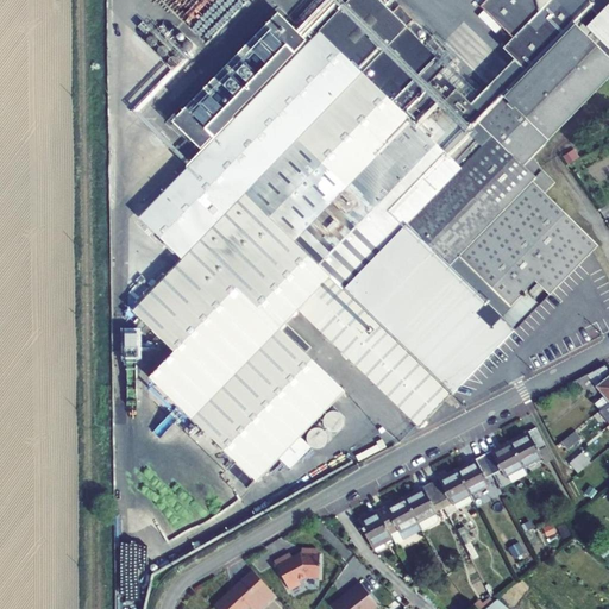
[(532,157),(546,143),(608,77),(608,58),(595,45),(600,41),(608,49),(608,0),(487,0),(481,6),(513,39),(503,49),(515,60),(491,83),(477,99),(471,105),(456,90),(446,100),(431,83),(446,68),(453,61),(433,39),(425,46),(407,27),(414,19),(400,5),(393,13),(378,0),(350,0),(319,32),(320,32),(207,149),(139,218),(182,259),(157,286),(132,311),(175,352),(150,378),(257,482),(306,433),(345,391),(324,370),(306,353),(311,349),(312,347),(287,324),(300,311),(416,425),(420,428),(424,425),(451,397),(514,331),(589,255),(597,245),(564,213),(545,194),(551,188),(556,183),(544,171),(534,159),(532,157)]
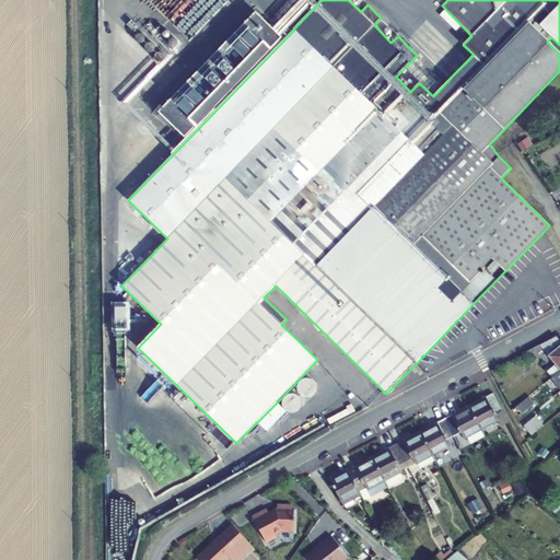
[(383,21),(377,25),(388,36),(393,32),(383,21)]
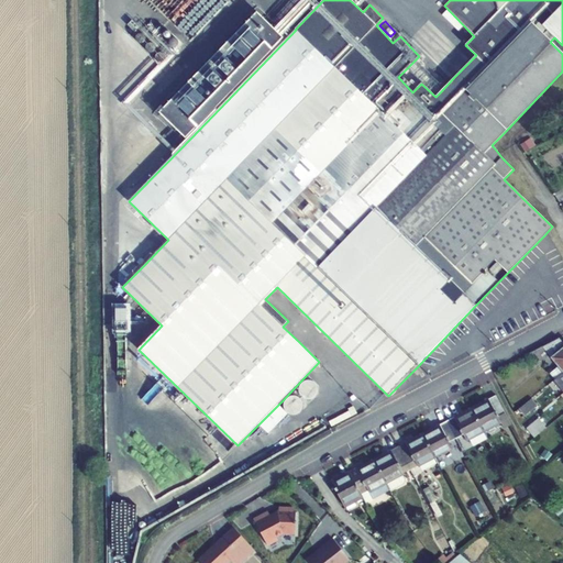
[(304,338),(287,322),(283,327),(299,342),(304,338)]
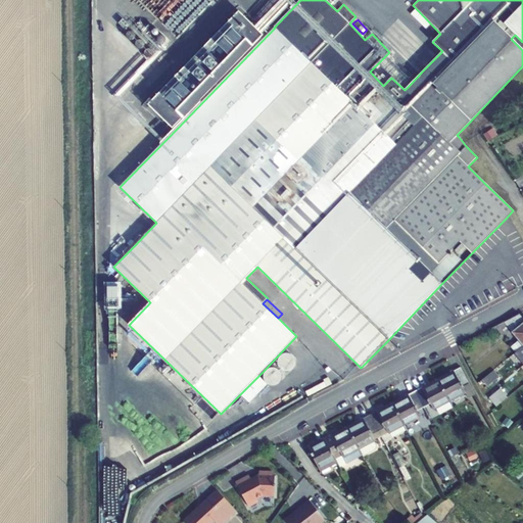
[(522,345),(522,318),(519,314),(495,326),(503,335),(507,332),(510,329),(513,333),(519,340),(511,346),(516,352),(518,350),(522,345)]
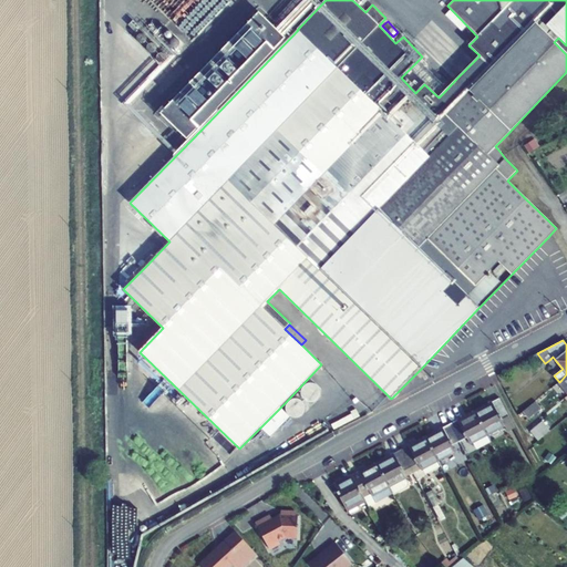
[(313,383),(311,383),(308,383),(306,384),(305,385),(302,388),(301,390),(301,392),(301,394),(302,397),(303,399),(305,401),(307,402),(309,402),(312,402),(315,402),(317,401),(318,399),(320,398),(320,394),(320,392),(320,390),(319,388),(318,385),(316,384),(313,383)]
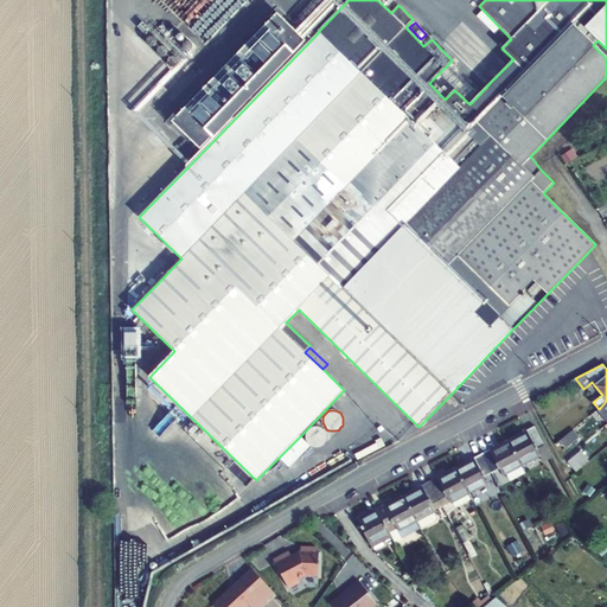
[(544,445),(535,426),(521,433),(522,436),(510,442),(522,465),(540,455),(536,449),(544,445)]
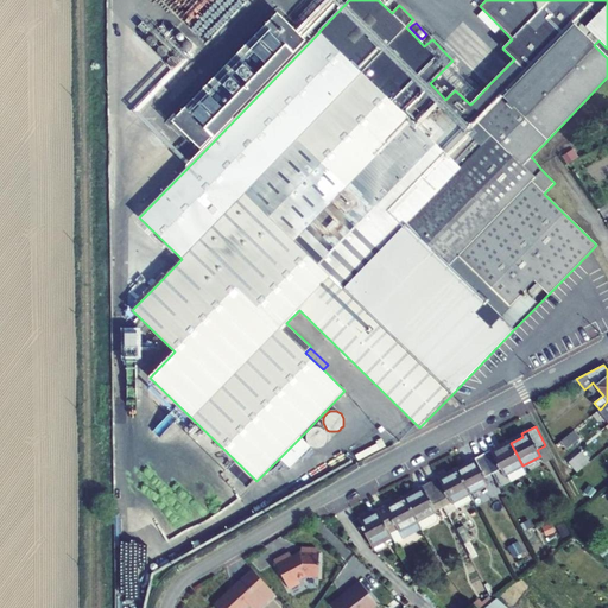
[(308,432),(308,435),(306,436),(306,437),(306,439),(308,443),(309,444),(311,447),(314,448),(316,449),(318,449),(321,448),(323,447),(325,444),(327,443),(328,439),(328,437),(327,435),(325,432),(324,430),(322,429),(320,428),(317,428),(315,428),(312,429),(310,430),(308,432)]
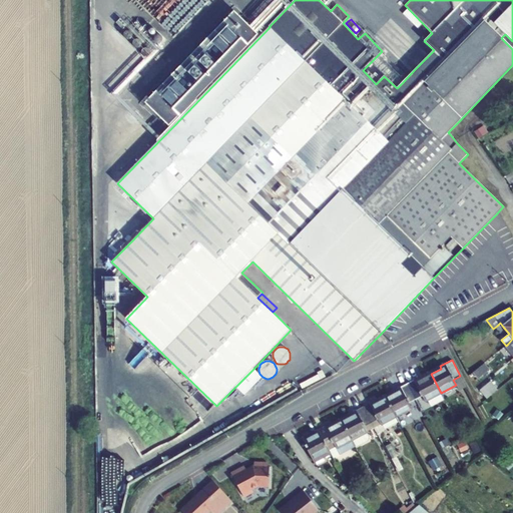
[(489,370),(484,364),(473,373),(478,379),(489,370)]
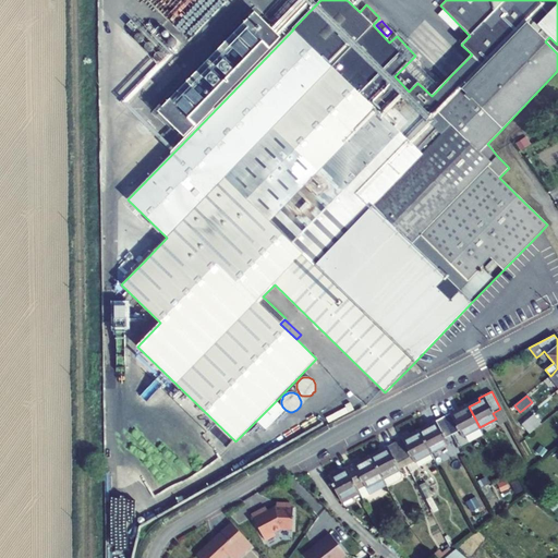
[(478,398),(466,404),(469,407),(480,401),(478,398)]
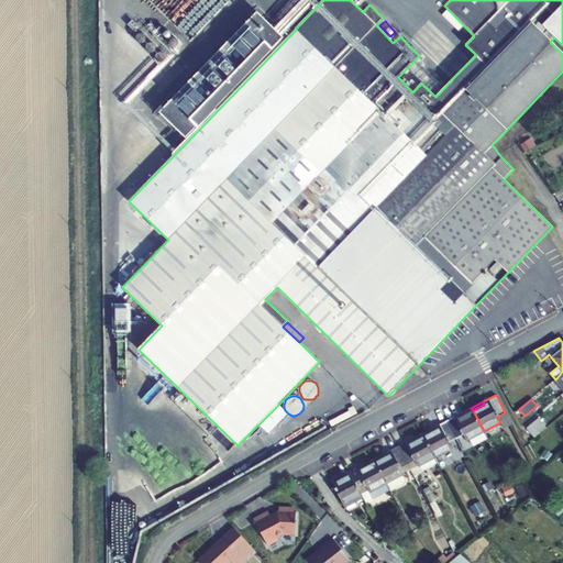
[(471,408),(459,415),(461,417),(473,410),(471,408)]
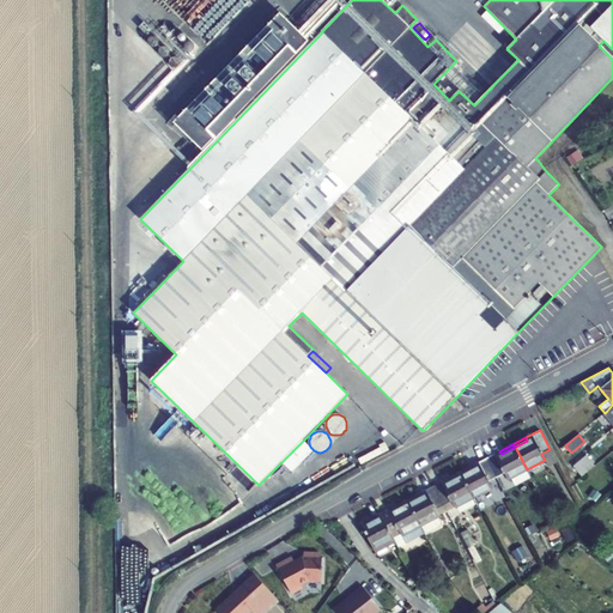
[(527,469),(515,447),(502,454),(499,451),(486,459),(497,478),(504,473),(508,479),(527,469)]
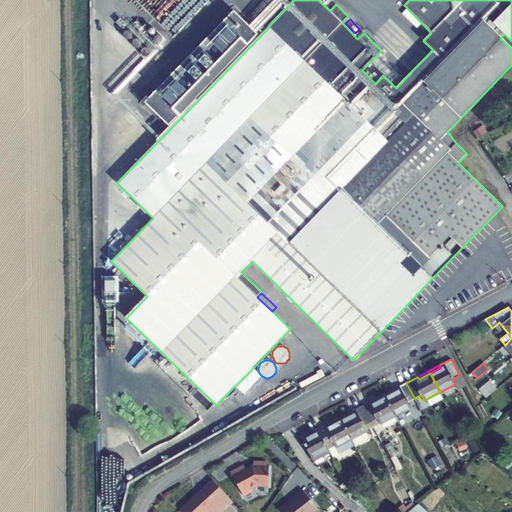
[(465,386),(459,375),(452,379),(455,384),(458,390),(465,386)]
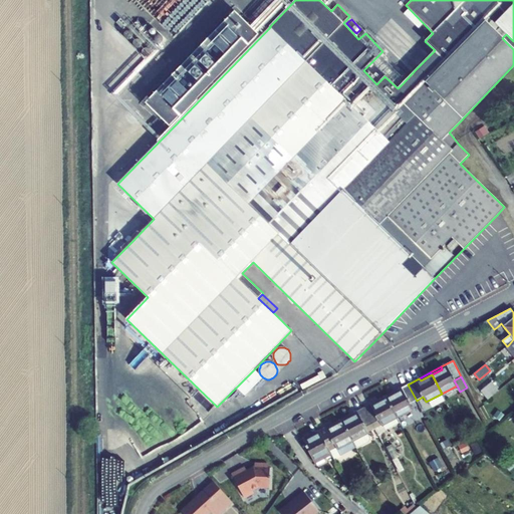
[(498,391),(492,382),(481,391),(488,400),(498,391)]
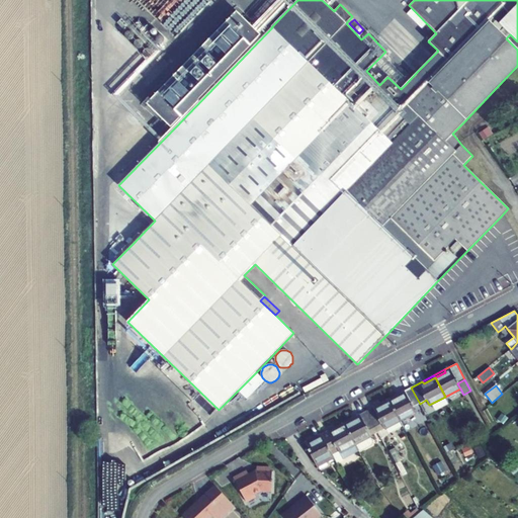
[(420,404),(411,387),(400,393),(401,396),(390,402),(400,421),(416,412),(413,407),(420,404)]
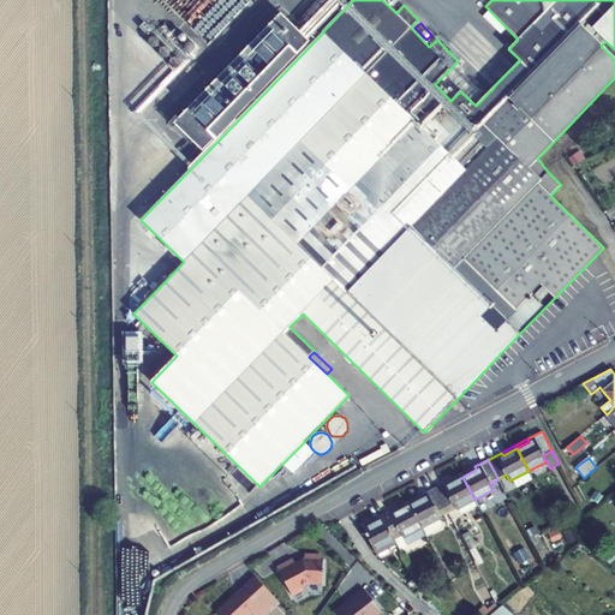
[(475,466),(461,473),(463,477),(476,470),(475,466)]
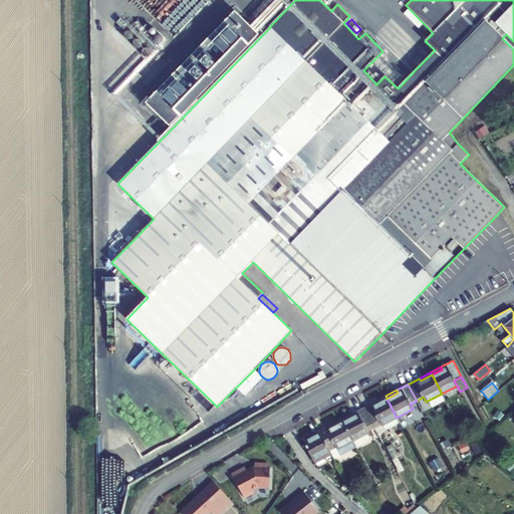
[(386,396),(374,402),(375,404),(387,399),(386,396)]
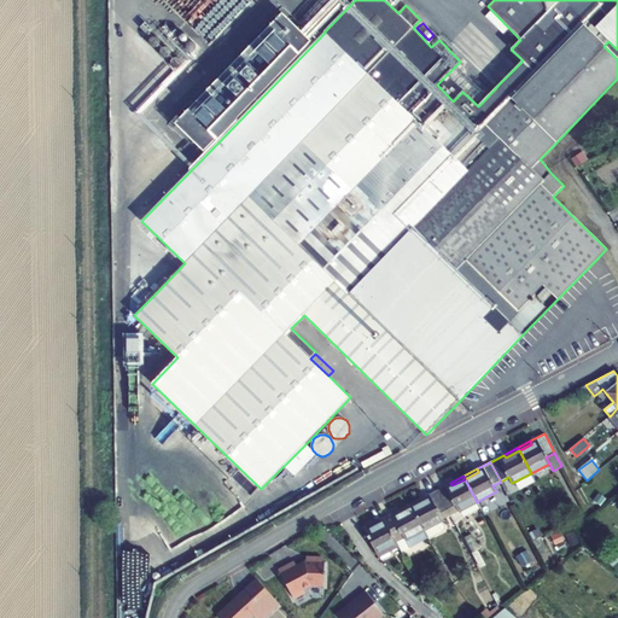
[(477,502),(465,479),(452,485),(450,483),(437,490),(448,509),(455,506),(459,512),(477,502)]
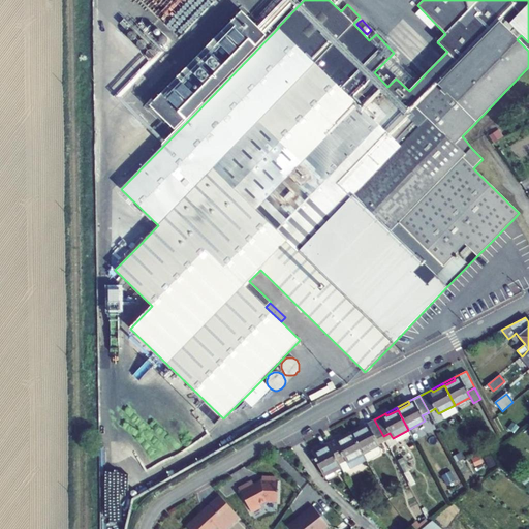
[(383,436),(374,419),(363,426),(364,428),(352,434),(367,461),(379,454),(380,450),(377,445),(379,445),(376,440),(383,436)]
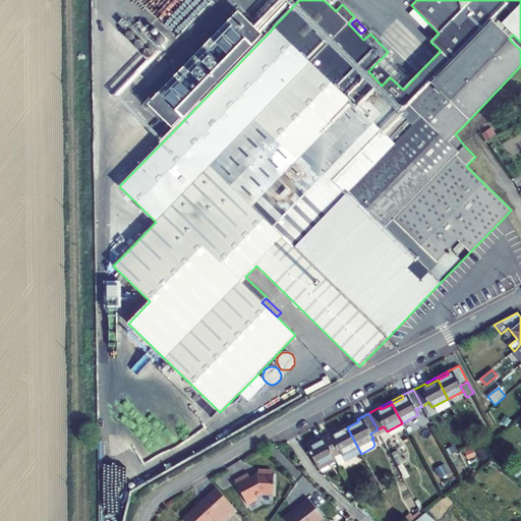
[(357,419),(346,425),(347,427),(358,421),(357,419)]
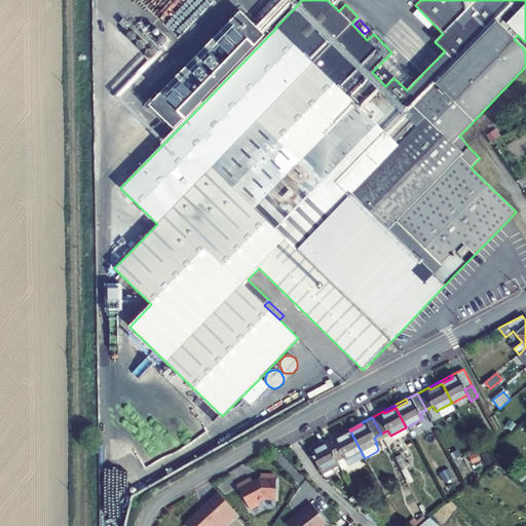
[(349,429),(338,436),(339,438),(350,431),(349,429)]
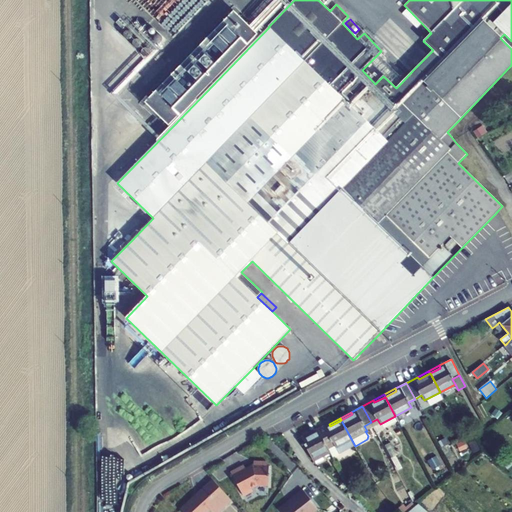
[(371,422),(373,427),(376,426),(380,424),(377,419),(371,422)]
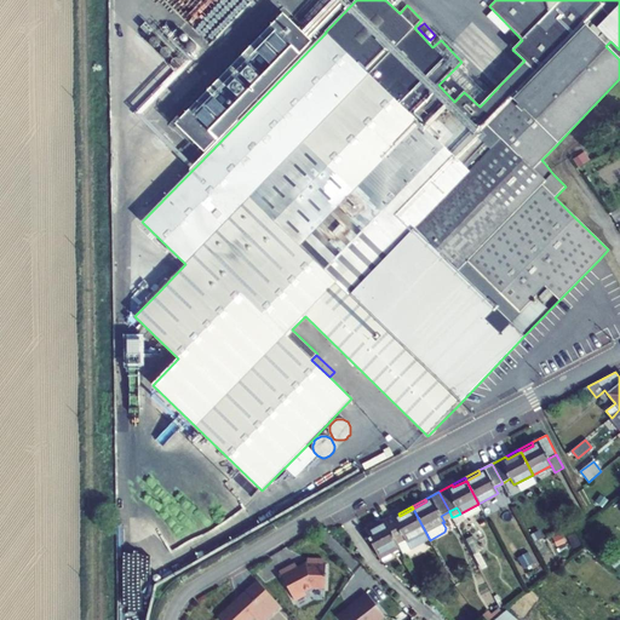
[(430,540),(413,509),(400,516),(399,514),(385,521),(400,547),(402,554),(430,540)]
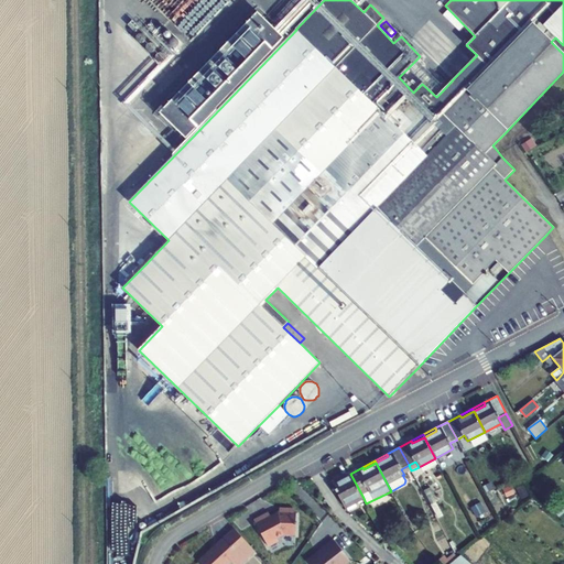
[(404,475),(411,470),(409,465),(401,469),(404,475)]
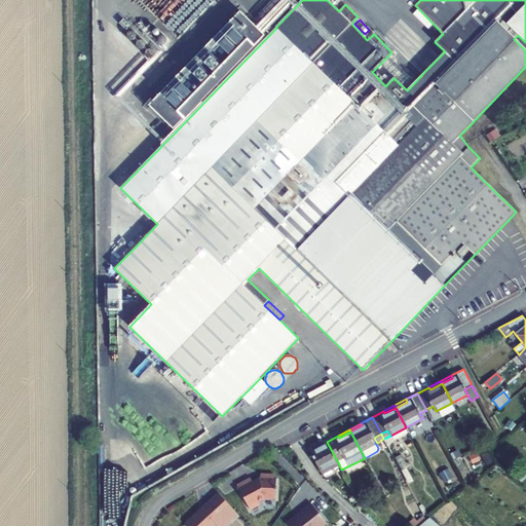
[(339,464),(327,442),(309,450),(322,474),(339,464)]
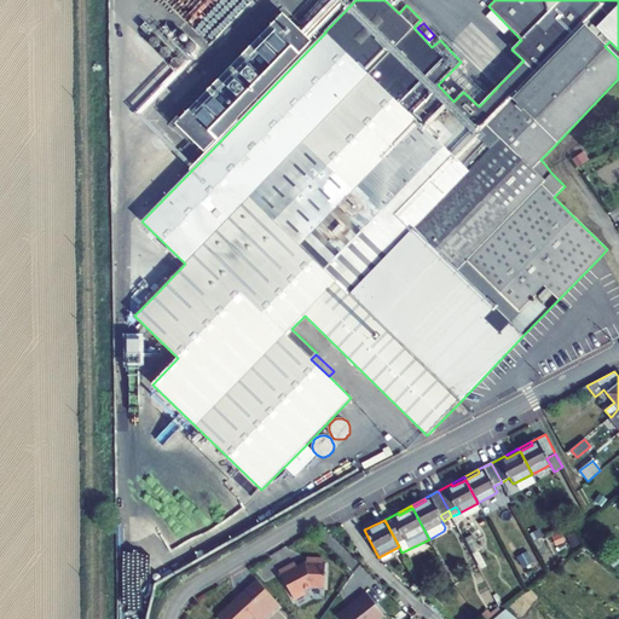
[(481,550),(472,531),(463,536),(473,554),(481,550)]
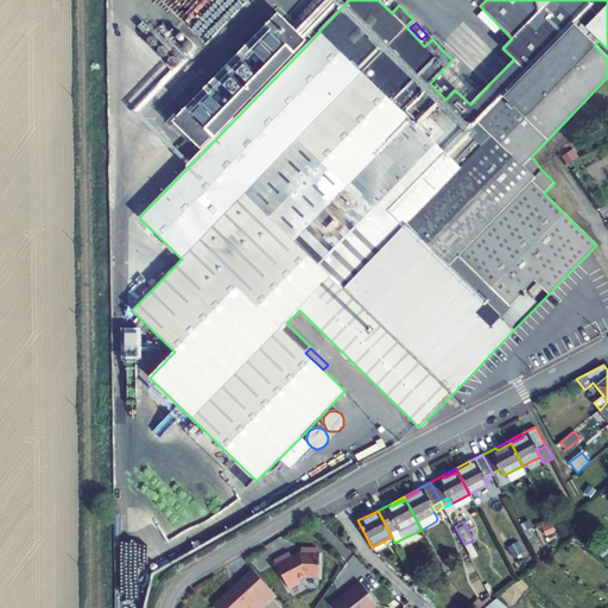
[(473,558),(477,556),(470,542),(466,544),(473,558)]
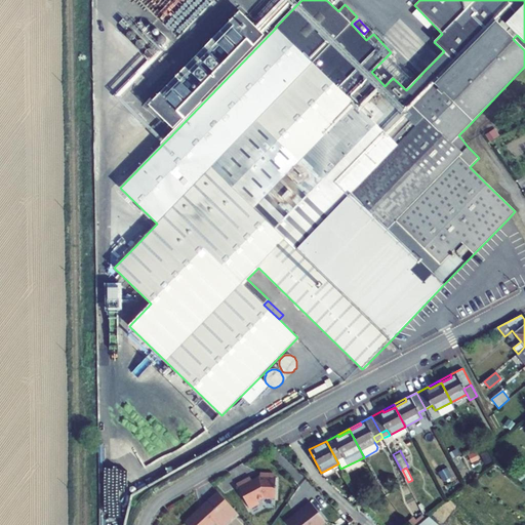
[(516,477),(521,481),(524,477),(524,470),(516,477)]
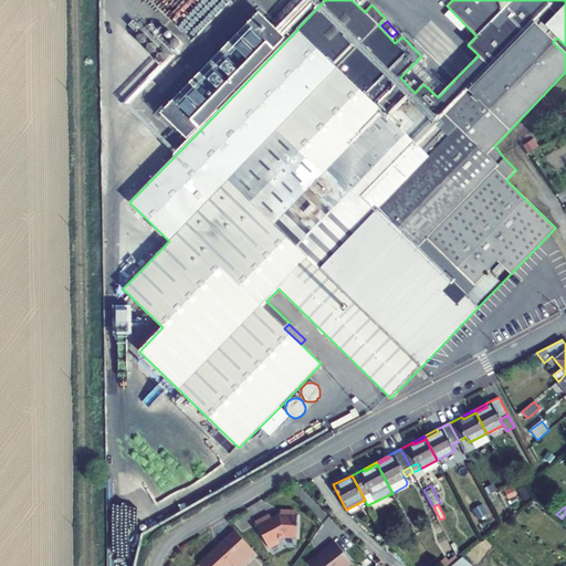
[(295,511),(281,510),(281,514),(280,514),(272,519),(270,514),(255,522),(269,548),(280,543),(278,540),(284,536),(296,536),(296,527),(297,527),(297,524),(297,515),(295,514),(295,511)]
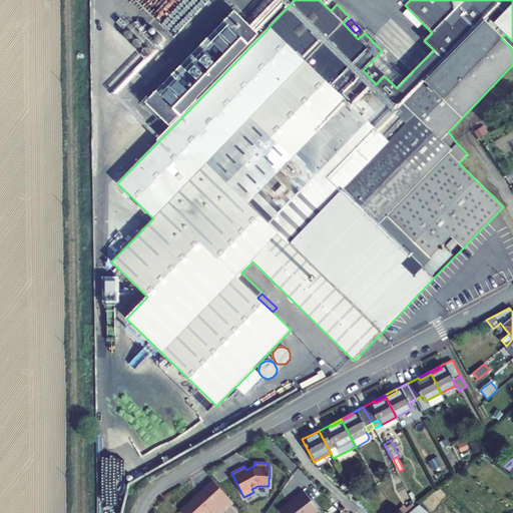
[(213,481),(181,511),(182,512),(207,512),(210,511),(211,512),(219,512),(232,502),(213,481)]
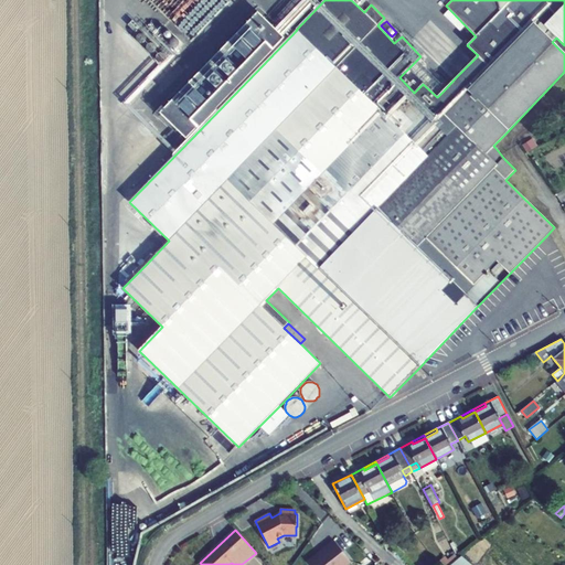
[(318,556),(309,563),(311,564),(345,564),(351,562),(334,541),(322,550),(323,552),(324,552),(320,556),(318,556)]
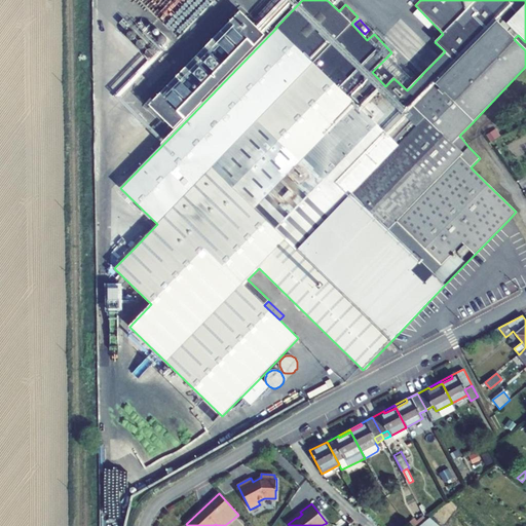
[(419,525),(426,520),(423,516),(416,521),(419,525)]
